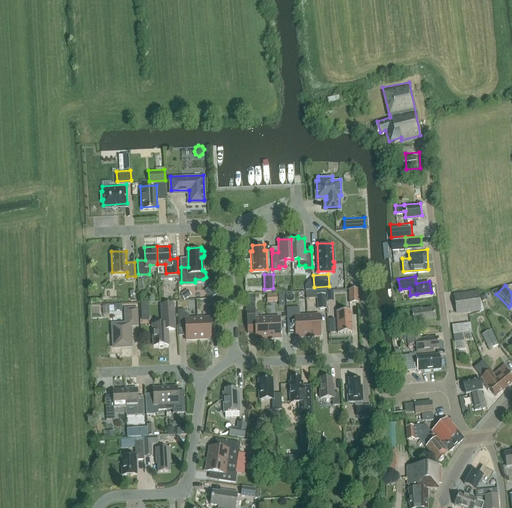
[(359,299),(358,286),(348,286),(349,299),(359,299)]
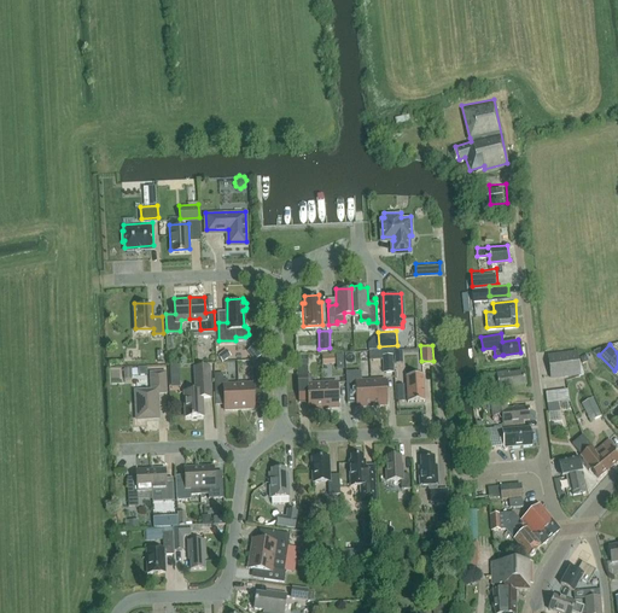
[(261,351),(262,351),(261,350),(257,346),(251,352),(255,356),(261,351)]
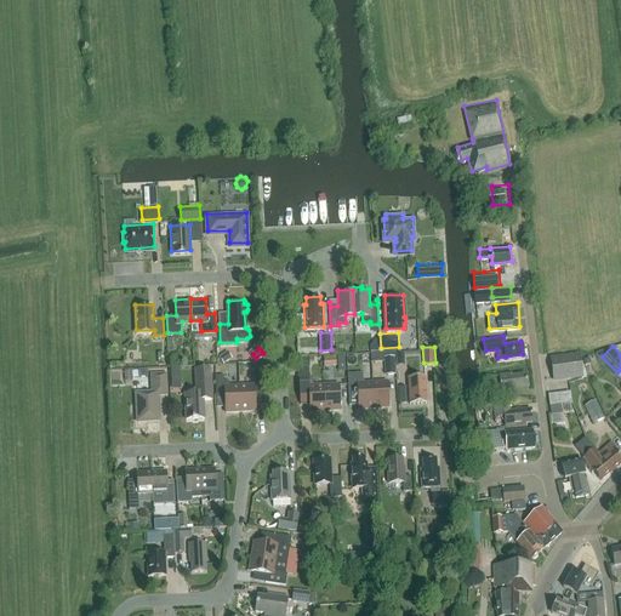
[(580,352),(551,355),(553,375),(582,371),(580,352)]
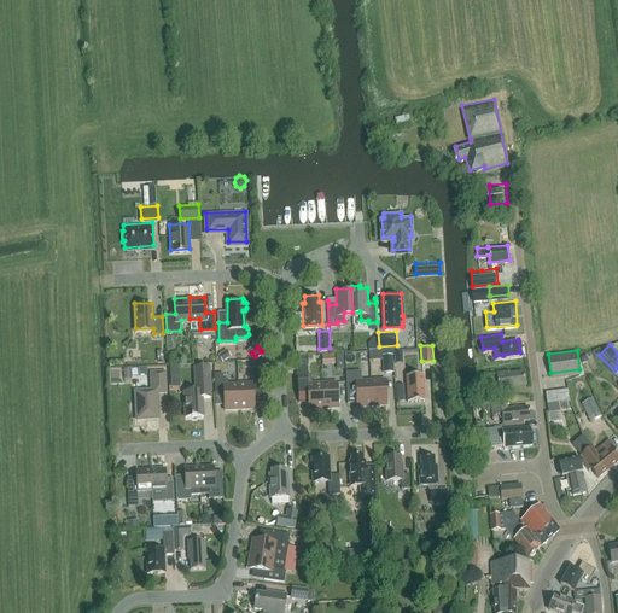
[(308,351),(298,351),(298,362),(308,362),(308,351)]
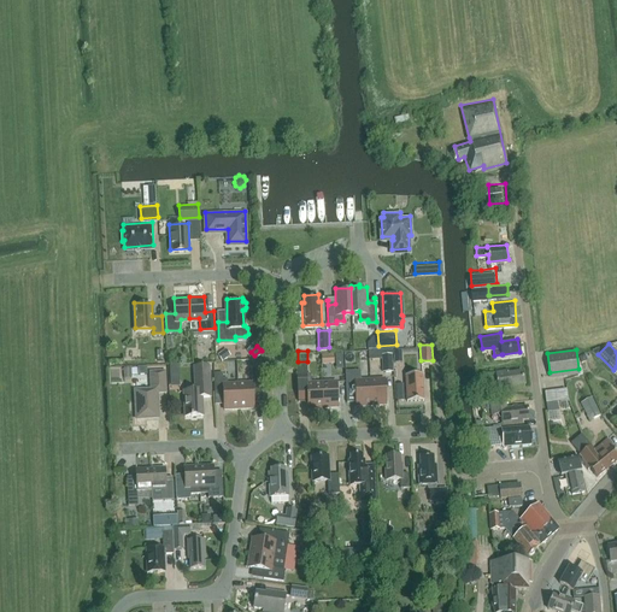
[(334,351),(322,351),(322,360),(334,360),(334,351)]
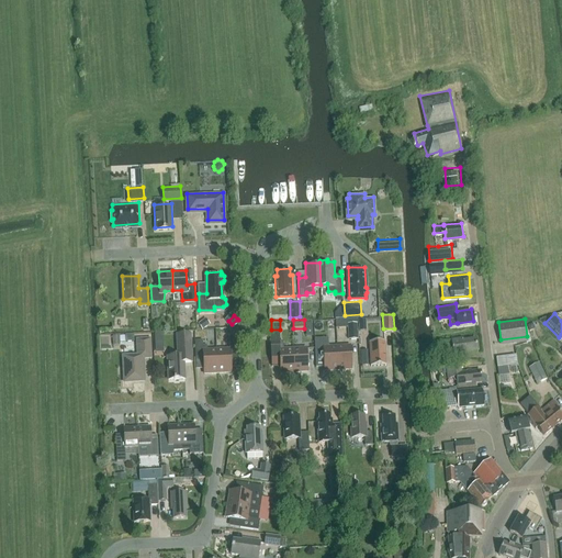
[(358,335),(357,320),(347,320),(348,336),(358,335)]
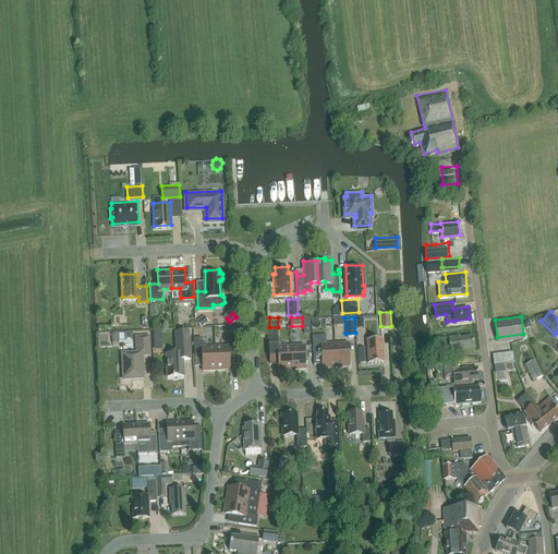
[(162,326),(154,327),(155,340),(162,340),(162,326)]
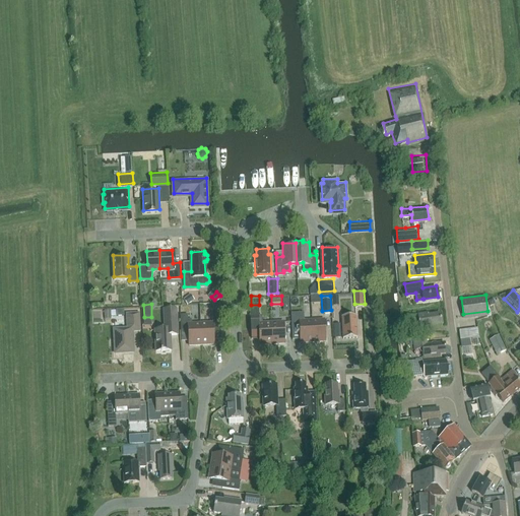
[(111,307),(104,307),(105,315),(112,315),(112,313),(117,312),(116,306),(111,307)]
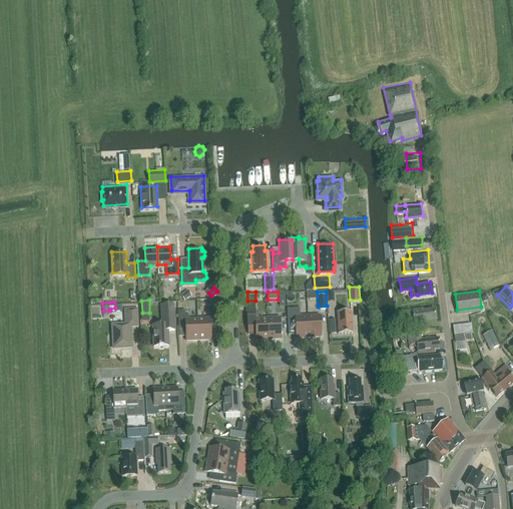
[(175,327),(174,313),(173,302),(161,302),(162,318),(163,318),(163,322),(152,323),(153,344),(158,343),(158,344),(160,344),(160,343),(168,343),(167,328),(175,327)]
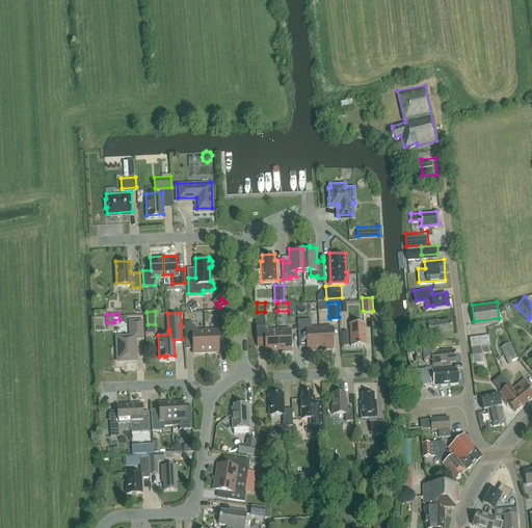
[(266,349),(278,349),(277,326),(265,327),(264,313),(256,314),(258,343),(265,343),(266,349)]
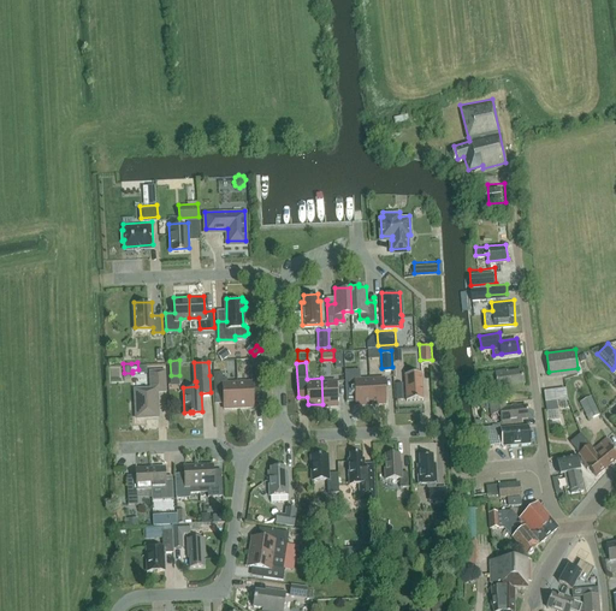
[(237,379),(238,404),(253,404),(253,387),(261,386),(261,393),(262,393),(261,365),(252,365),(252,379),(237,379)]
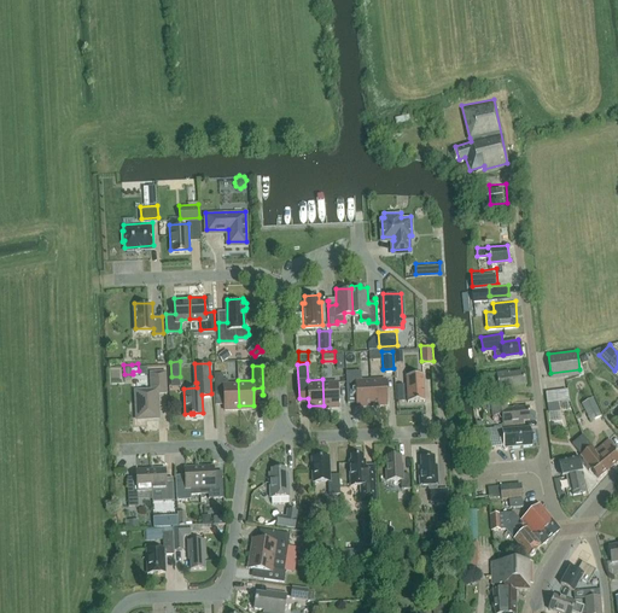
[(372,403),(371,377),(361,378),(361,367),(345,368),(347,387),(356,387),(356,403),(372,403)]
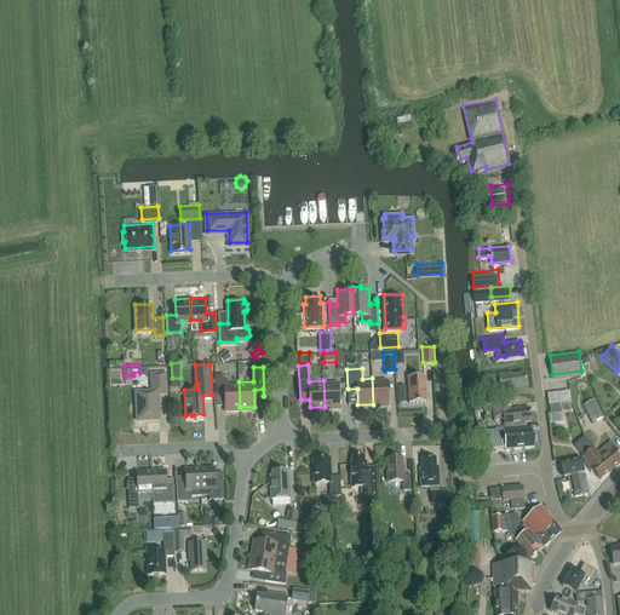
[(499,384),(500,388),(526,384),(524,369),(510,371),(510,369),(498,371),(498,372),(486,373),(487,386),(499,384)]
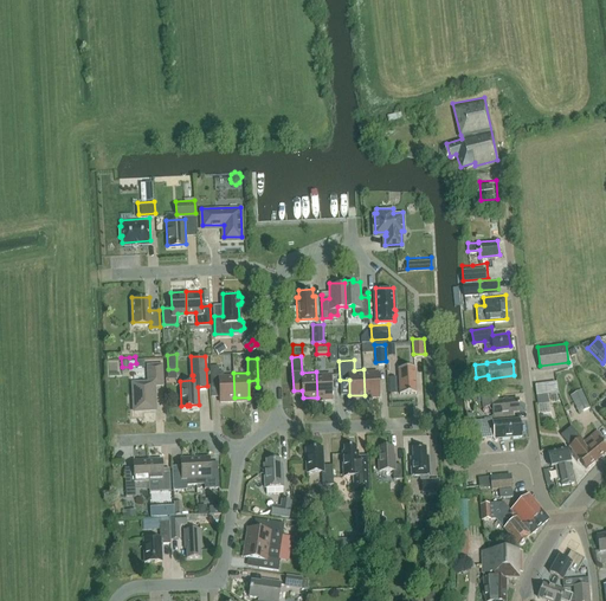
[(133,383),(134,408),(155,407),(154,382),(162,381),(162,362),(148,362),(149,382),(133,383)]
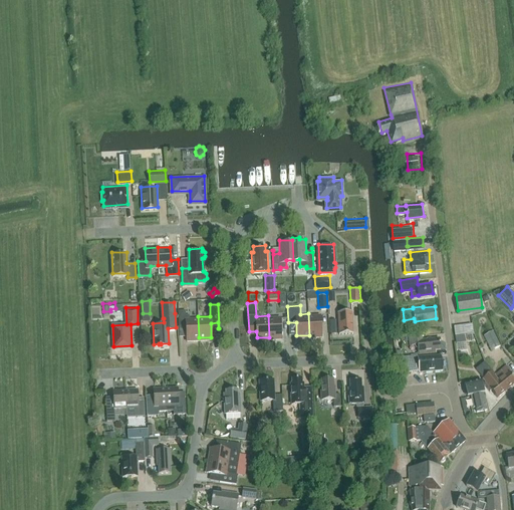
[(187,338),(199,337),(198,316),(190,317),(189,312),(186,312),(186,307),(178,308),(179,324),(186,323),(187,338)]
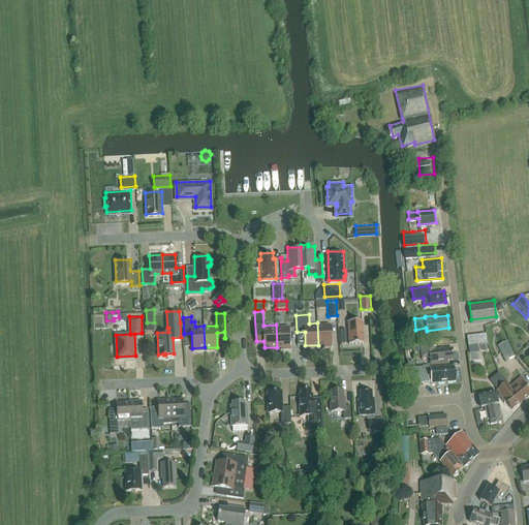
[(347,318),(349,341),(364,340),(362,317),(347,318)]
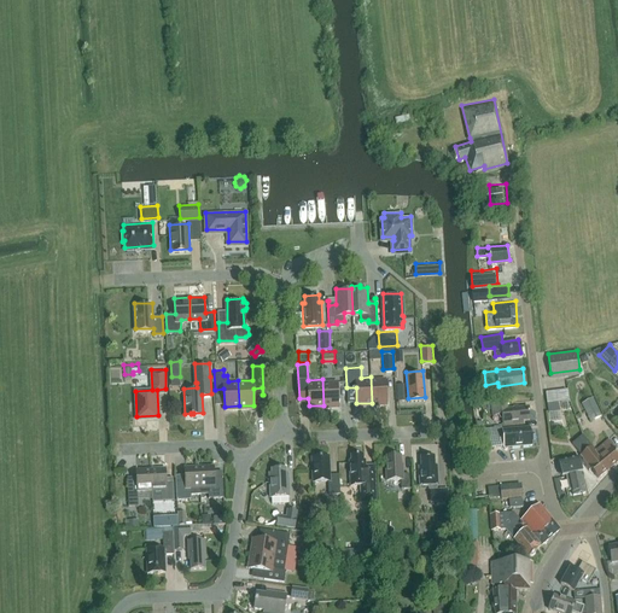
[(385,377),(371,377),(372,403),(386,402),(385,377)]
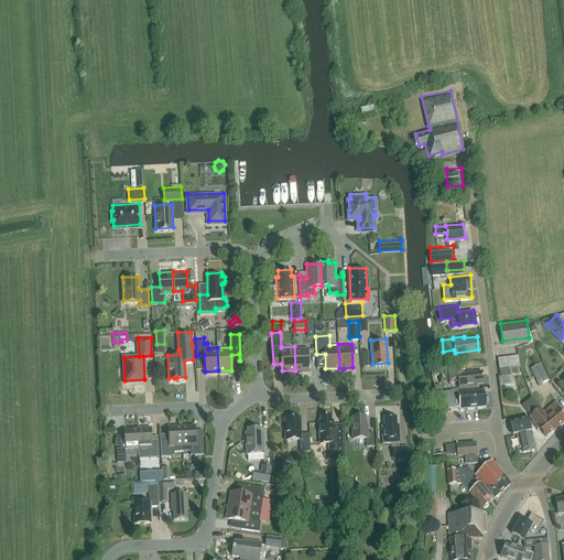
[(307,346),(294,346),(295,370),(308,369),(307,346)]
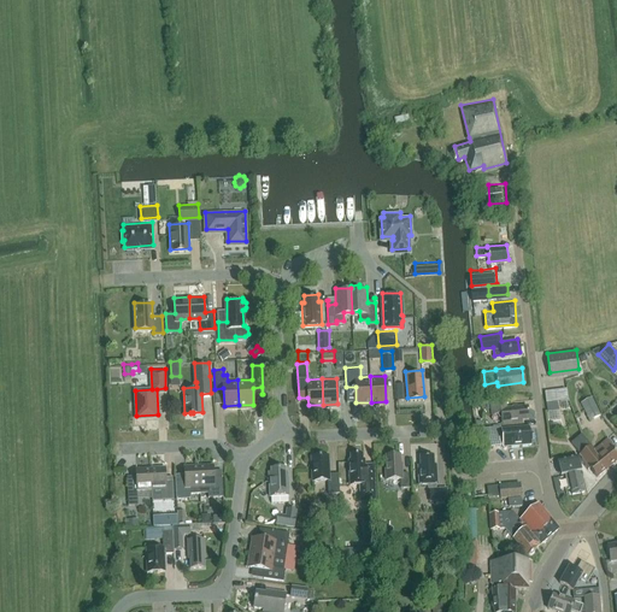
[(545,389),(546,399),(568,396),(566,386),(545,389)]
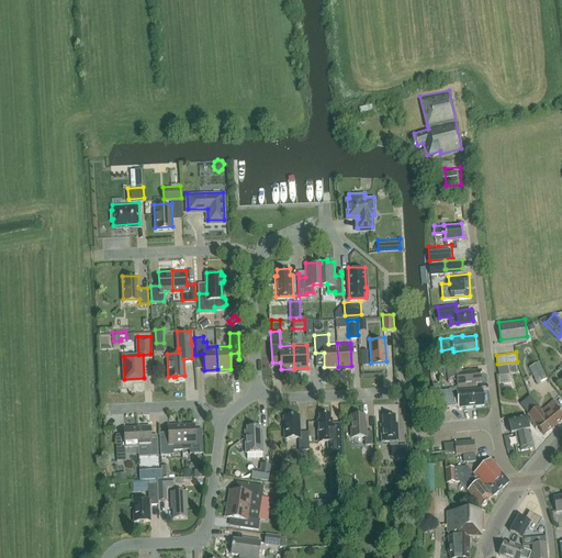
[(547,376),(539,359),(529,364),(532,372),(536,370),(540,378),(547,376)]
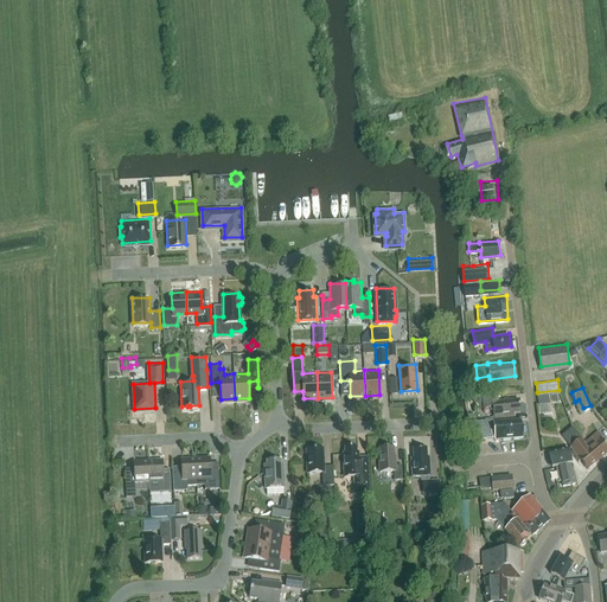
[(513,410),(519,409),(518,396),(498,398),(497,392),(483,395),(484,405),(493,404),(494,415),(513,412),(513,410)]
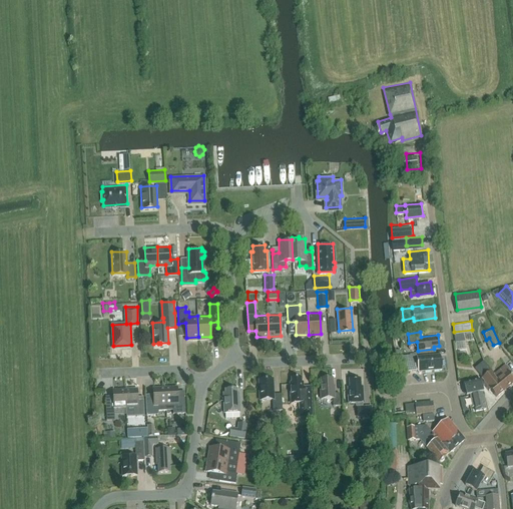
[(424,369),(442,367),(440,352),(417,354),(416,352),(403,354),(404,369),(418,368),(418,369),(424,369)]
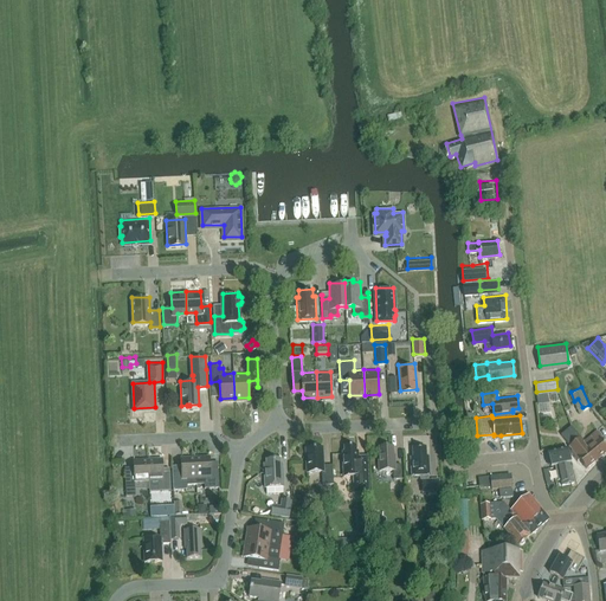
[(586,465),(598,456),(584,438),(571,424),(560,432),(571,444),(573,446),(569,448),(577,458),(579,456),(586,465)]
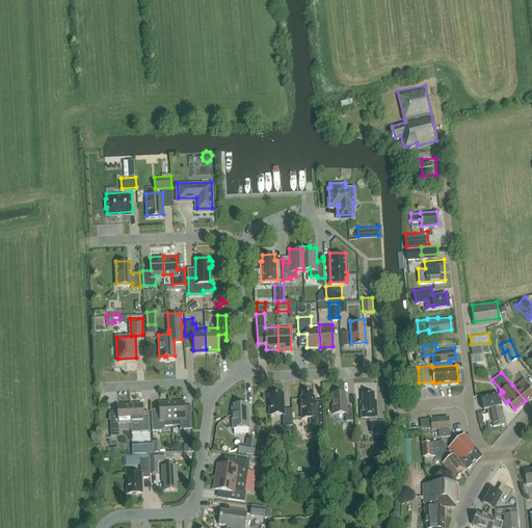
[(530,383),(524,374),(512,385),(525,400),(531,394),(531,389),(528,385),(530,383)]
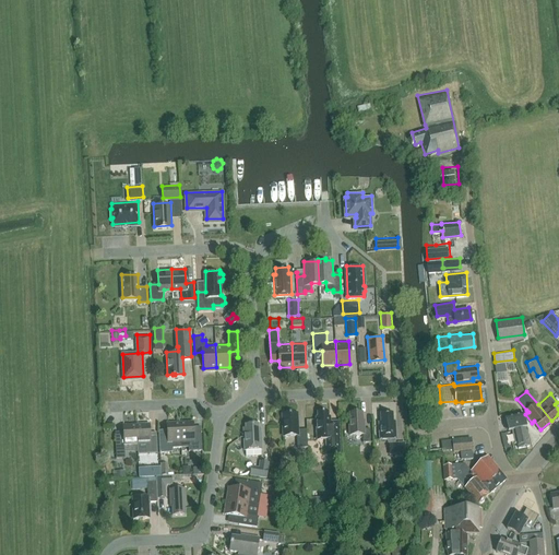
[(328,409),(317,410),(318,414),(316,414),(317,437),(325,436),(326,451),(341,451),(339,418),(330,418),(330,414),(328,414),(328,409)]
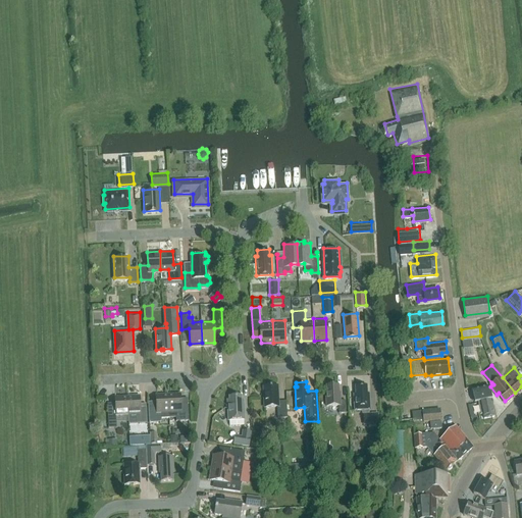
[(326,391),(325,391),(326,403),(338,403),(338,410),(346,410),(346,397),(341,398),(340,390),(338,390),(338,382),(326,382),(326,391)]
